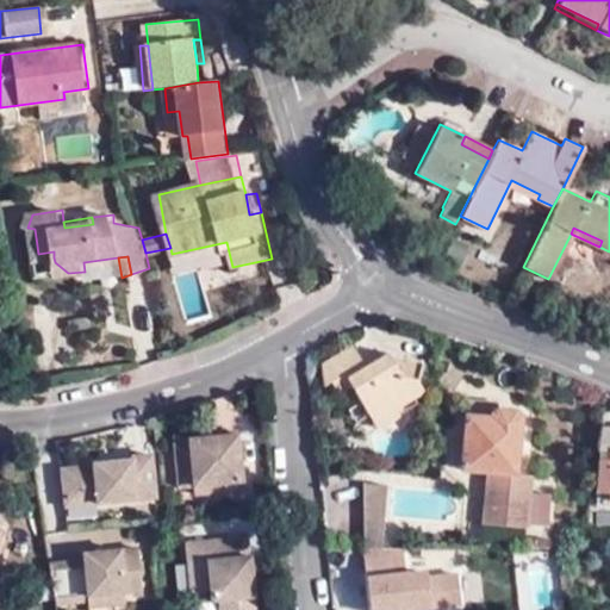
[(331,380),(332,379),(361,361),(352,344),(323,362),(321,385),(331,380)]
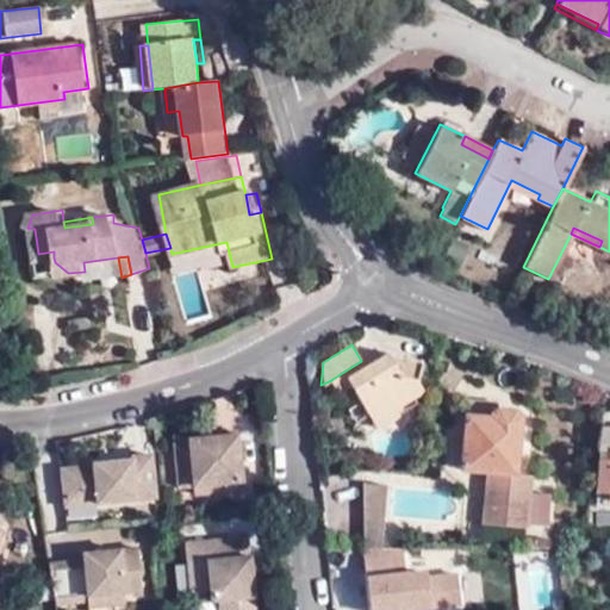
[(390,403),(393,409),(414,396),(423,363),(387,352),(363,366),(346,377),(349,384),(368,415),(390,403)]
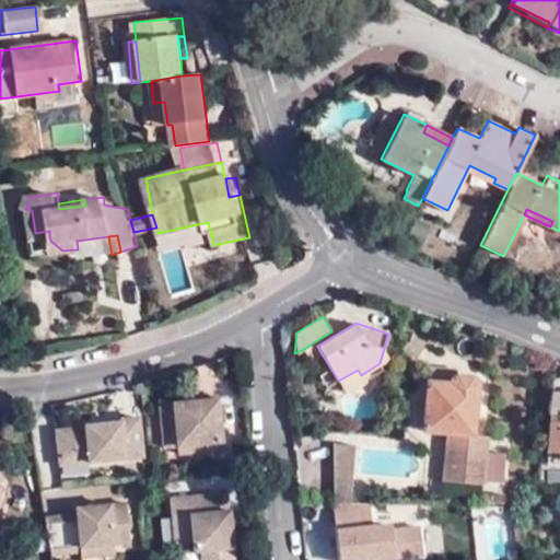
[(317,346),(334,336),(331,331),(305,348),(304,349),(308,359),(321,352),(317,346)]
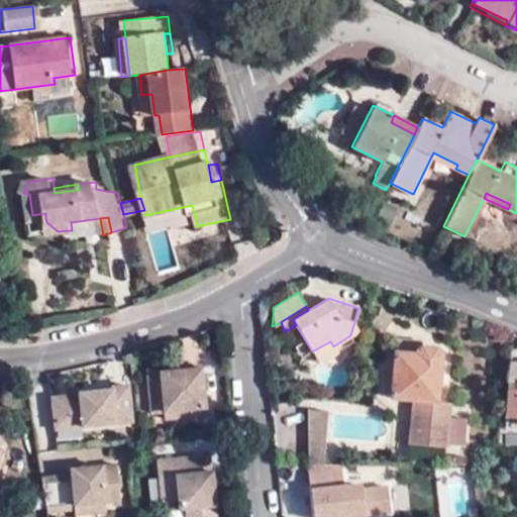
[(336,350),(333,346),(330,341),(312,351),(317,362),(336,350)]
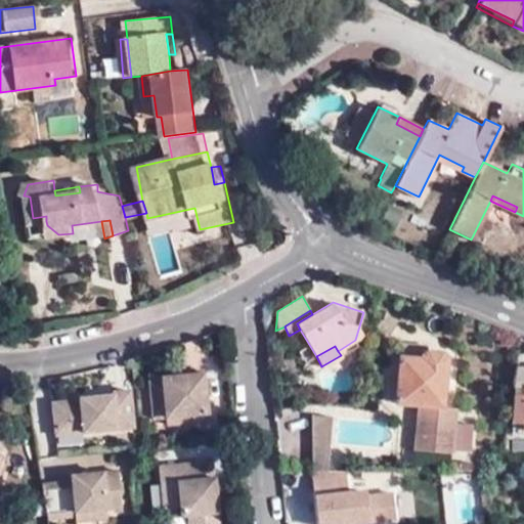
[(420,406),(417,449),(453,452),(454,449),(471,451),(473,425),(455,423),(443,422),(444,408),(448,358),(441,352),(428,351),(421,356),(421,359),(400,357),(396,404),(420,406)]
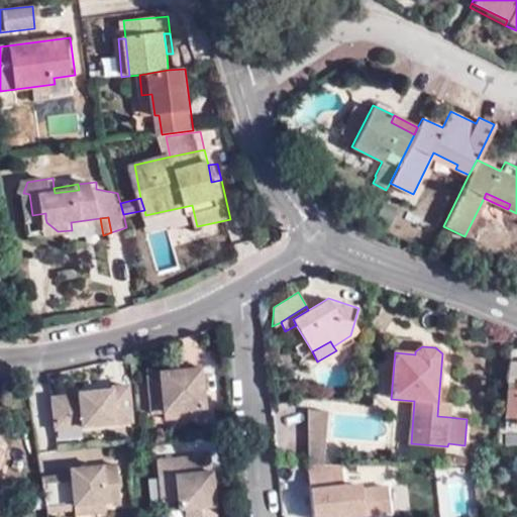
[(516,349),(512,349),(508,384),(516,386),(516,392),(511,392),(507,430),(516,429),(516,349)]
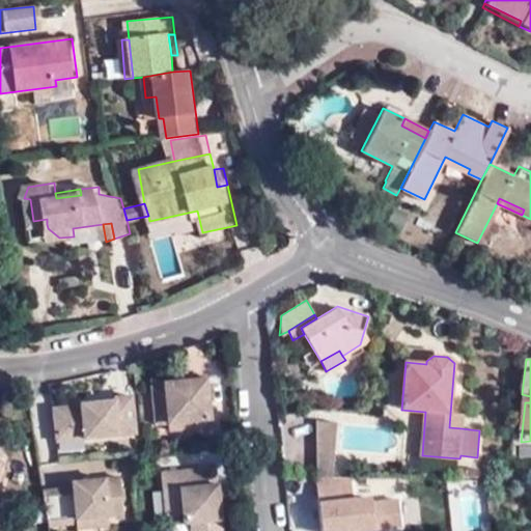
[(155,427),(168,427),(193,424),(194,432),(211,430),(204,380),(190,382),(191,388),(179,389),(179,386),(165,387),(166,389),(151,391),(155,427)]
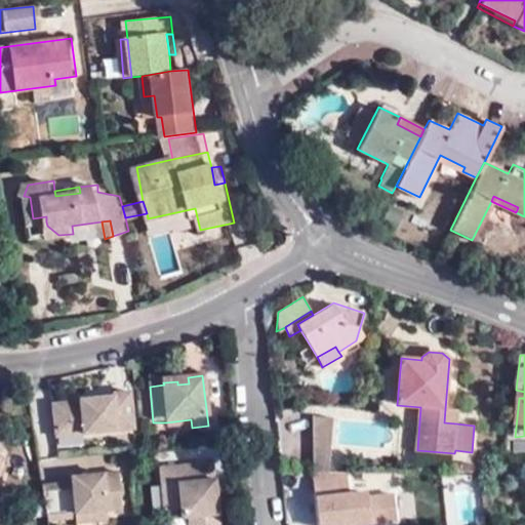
[(84,434),(85,439),(135,433),(130,396),(114,397),(114,400),(97,401),(97,406),(88,407),(87,402),(81,403),(81,405),(52,408),(55,436),(84,434)]
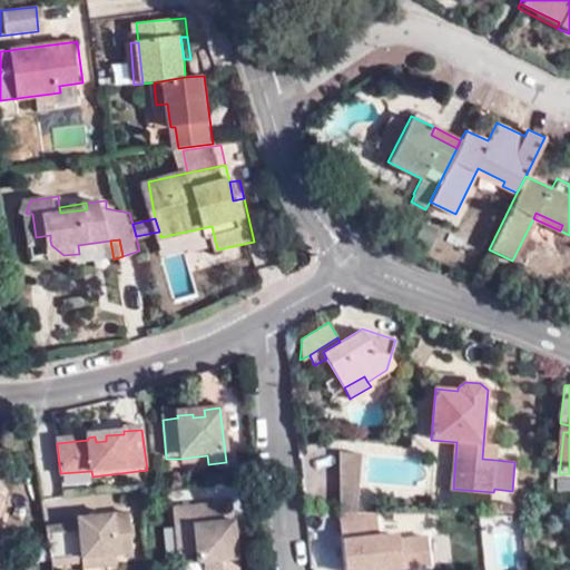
[(483,444),(482,459),(495,460),(498,445),(483,444)]
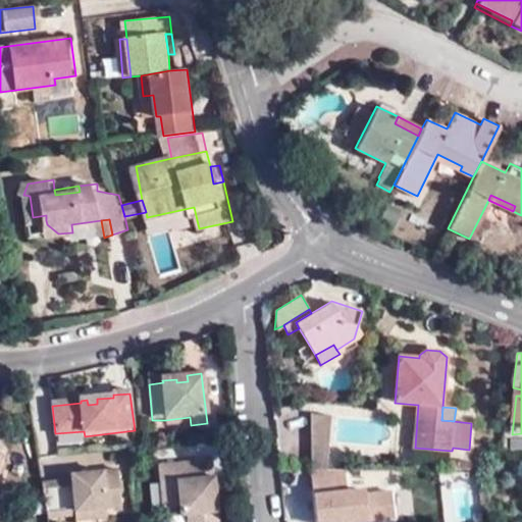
[(311,416),(312,470),(326,470),(331,417),(311,416)]
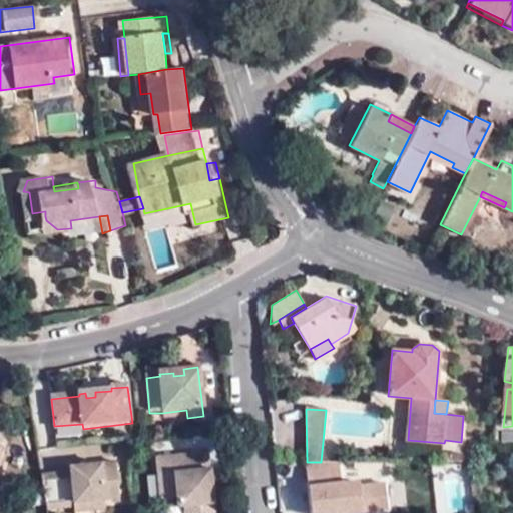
[(186,410),(162,413),(163,420),(187,418),(186,410)]
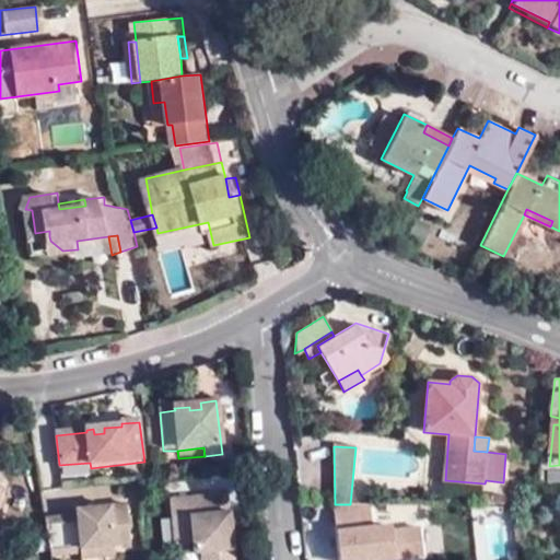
[(60,471),(91,468),(90,463),(59,465),(60,471)]
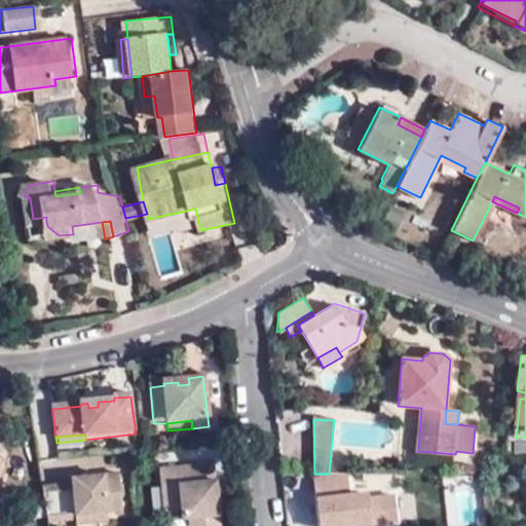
[(455,472),(473,474),(474,465),(456,463),(455,472)]
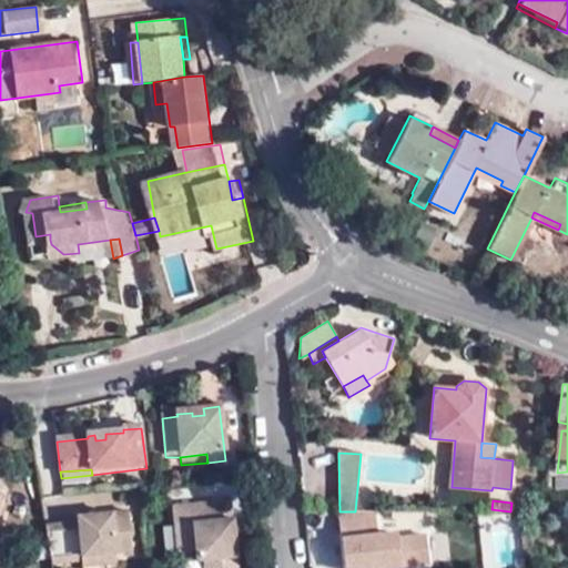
[(176,509),(178,527),(188,526),(191,553),(198,553),(199,563),(208,561),(221,560),(221,567),(241,567),(236,534),(230,534),(229,523),(235,521),(234,504),(176,509)]
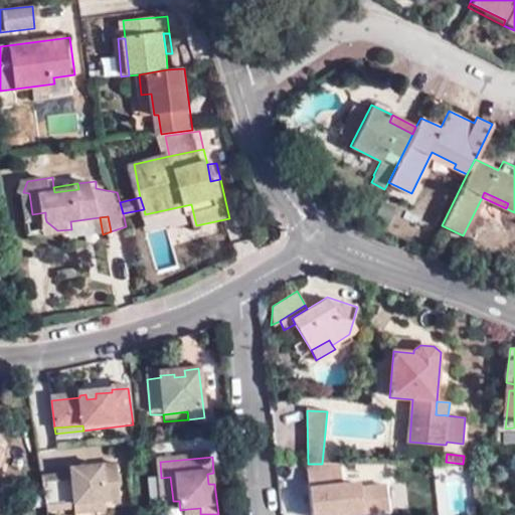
[(43,485),(49,513),(77,511),(94,509),(93,505),(109,502),(124,500),(119,465),(83,469),(84,481),(43,485)]
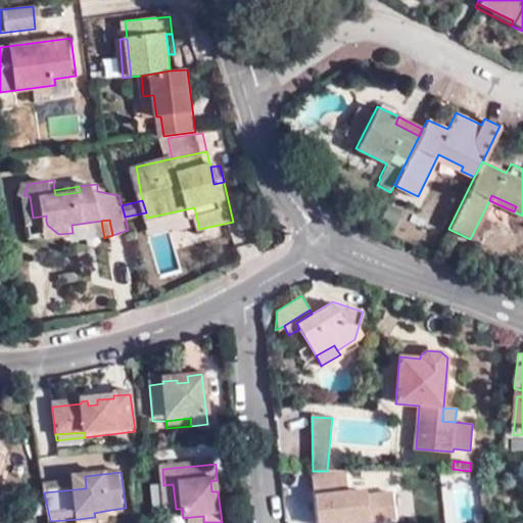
[(75,482),(42,485),(44,492),(86,488),(85,476),(74,477),(75,482)]
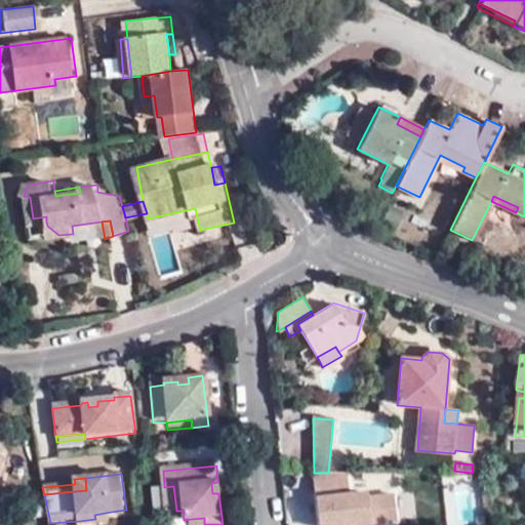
[(173,486),(164,487),(167,512),(176,511),(173,486)]
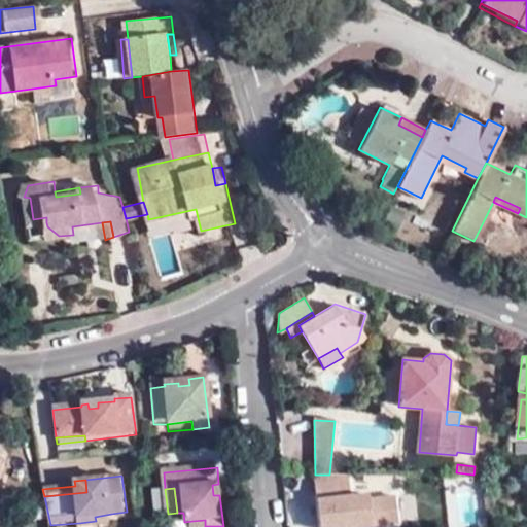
[(318,526),(397,522),(395,488),(313,493),(315,526),(318,526)]
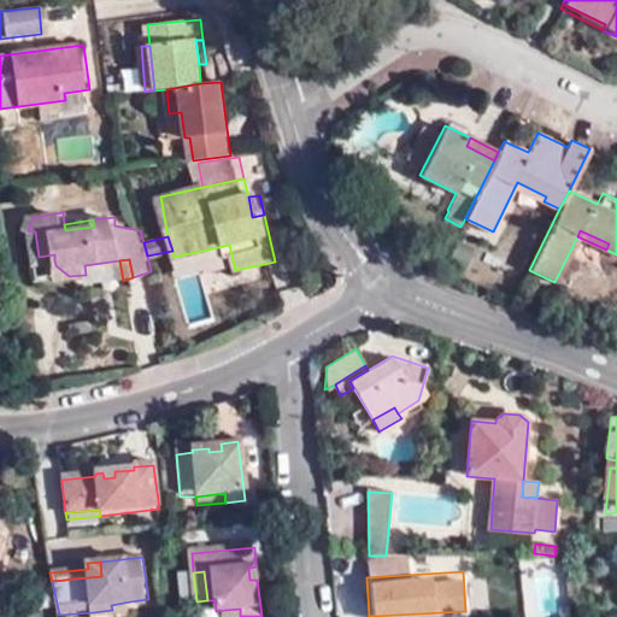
[(112,610),(93,612),(93,616),(103,616),(130,613),(130,601),(111,605),(112,610)]
